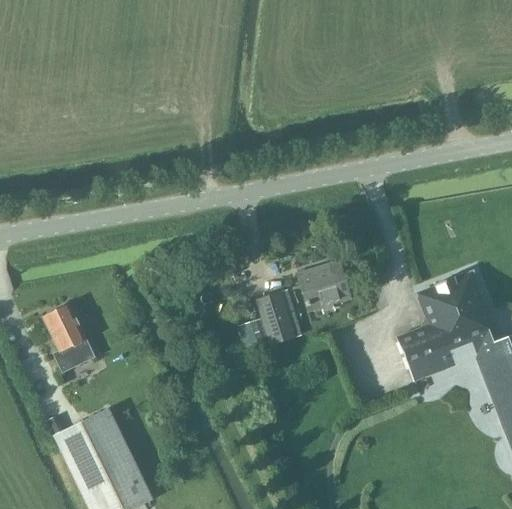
[(301,270),(296,272),(307,310),(349,297),(341,270),(338,259),(301,270)]
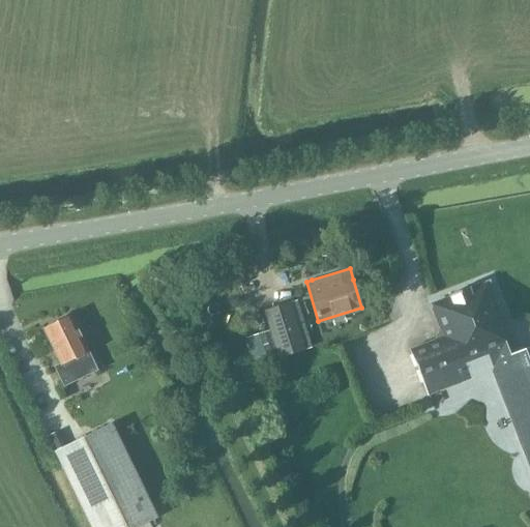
[(443,334),(410,348),(428,391),(429,394),(492,370),(529,466),(529,345),(516,351),(489,280),(470,288),(469,286),(448,293),(449,296),(430,302),(443,334)]
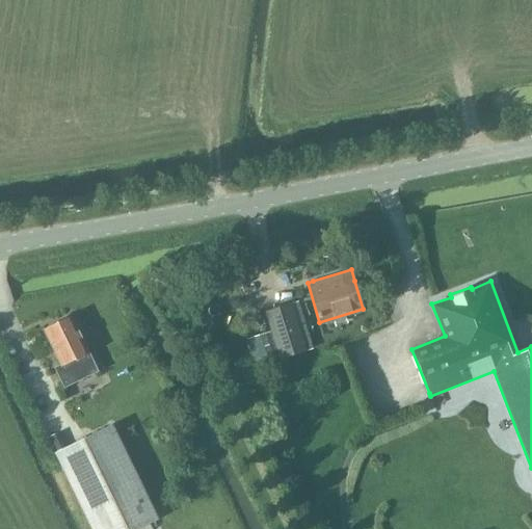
[(299,298),(291,301),(265,309),(272,334),(254,339),(261,363),(315,346),(299,298)]
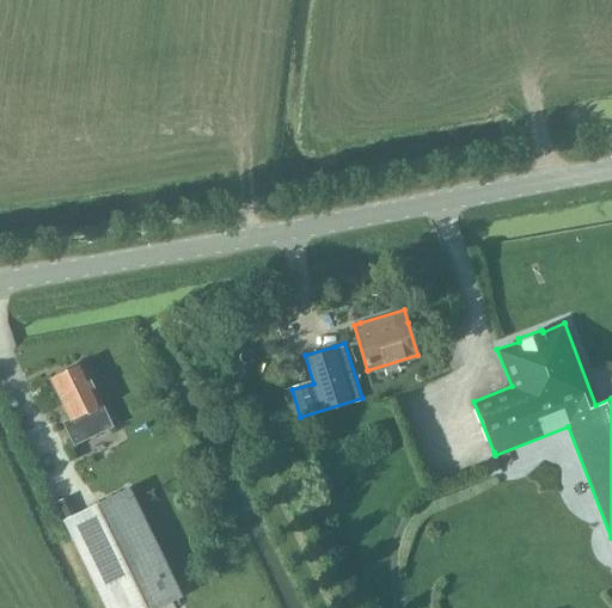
[(83,362),(51,378),(72,418),(65,422),(75,443),(114,425),(99,395),(101,393),(97,386),(93,385),(83,362)]
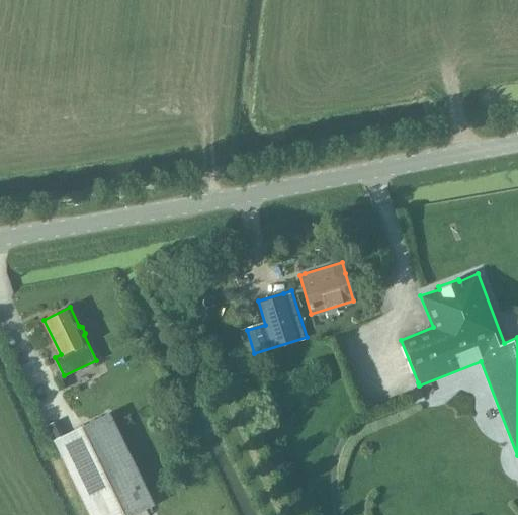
[(133,514),(154,505),(108,413),(54,439),(90,514),(133,514)]
